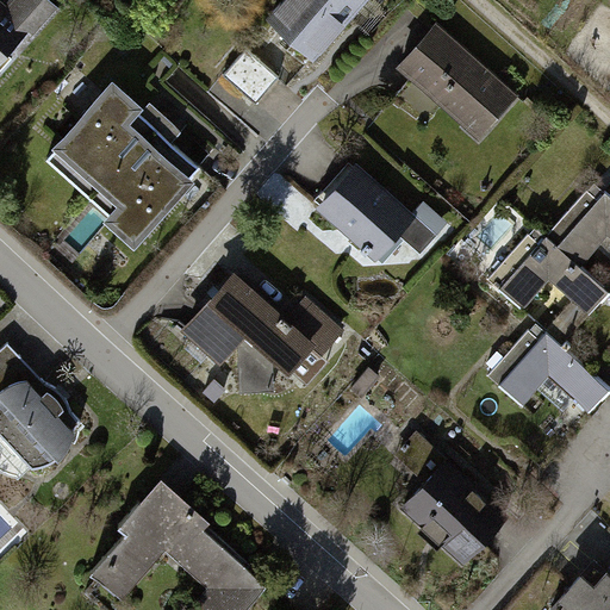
[(0,0),(0,73),(56,12),(42,0),(10,0),(7,4),(2,0),(0,0)]
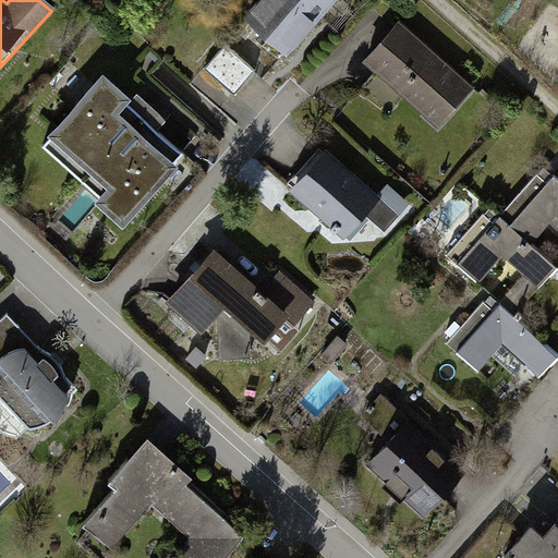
[(257,0),(244,15),(284,52),(332,0),(257,0)]
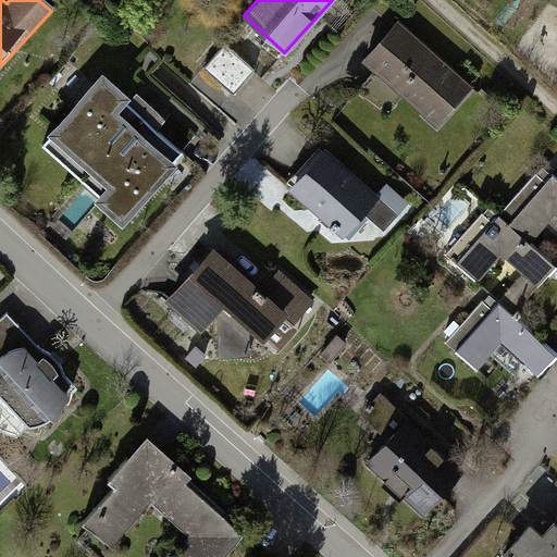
[(472,88),(399,23),(362,63),(436,128),(472,88)]
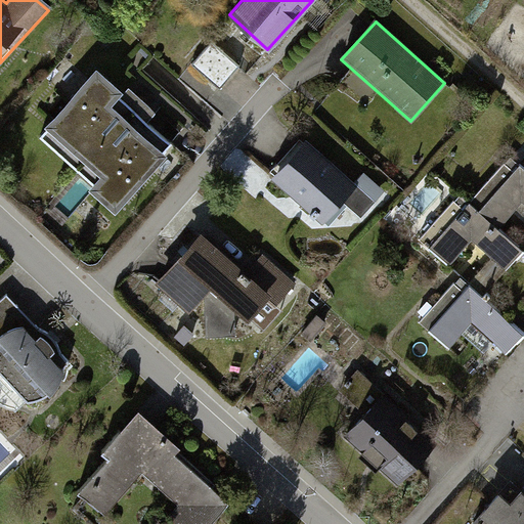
[(220,86),(241,62),(215,39),(193,62),(220,86)]
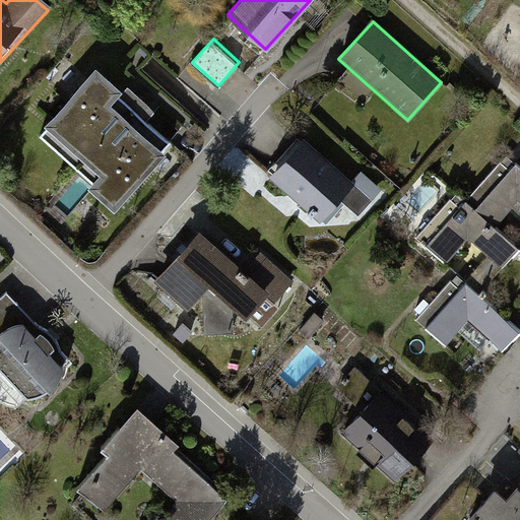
[(71,172),(140,99),(128,87),(122,93),(90,65),(81,74),(87,80),(34,136),(71,172)]
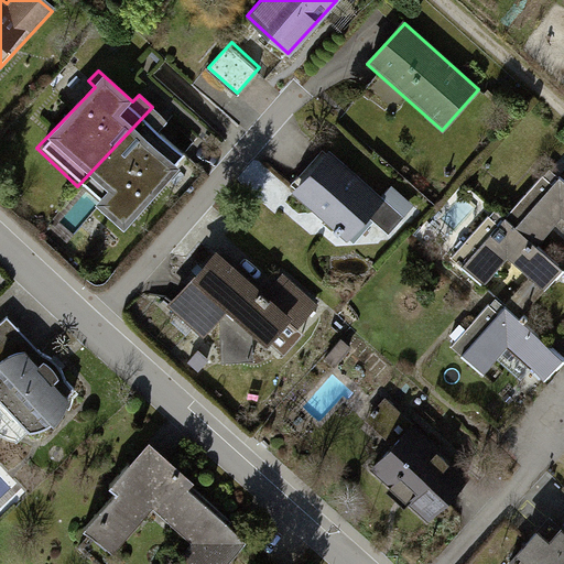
[(97,205),(120,226),(187,156),(159,130),(166,122),(152,107),(77,186),(97,205)]
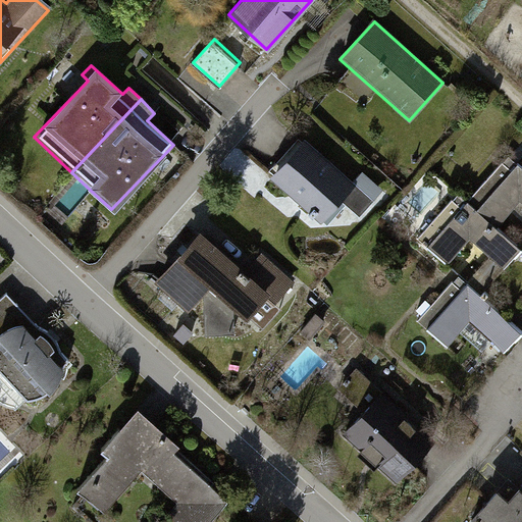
[(353,183),(302,139),(271,174),(325,221),(342,202),(360,217),(382,192),(361,173),(353,183)]
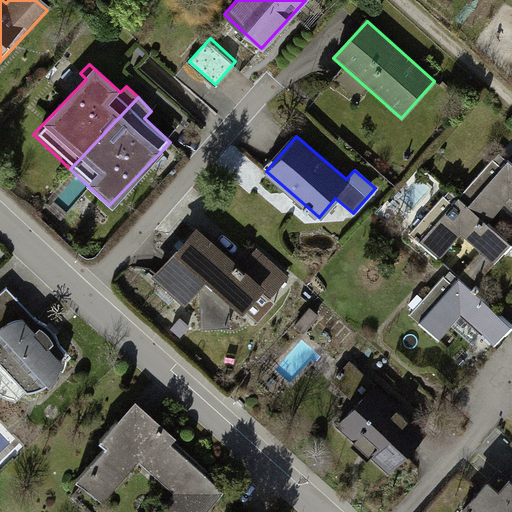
[(485,225),(510,199),(511,200),(511,163),(501,154),(458,201),(485,225)]
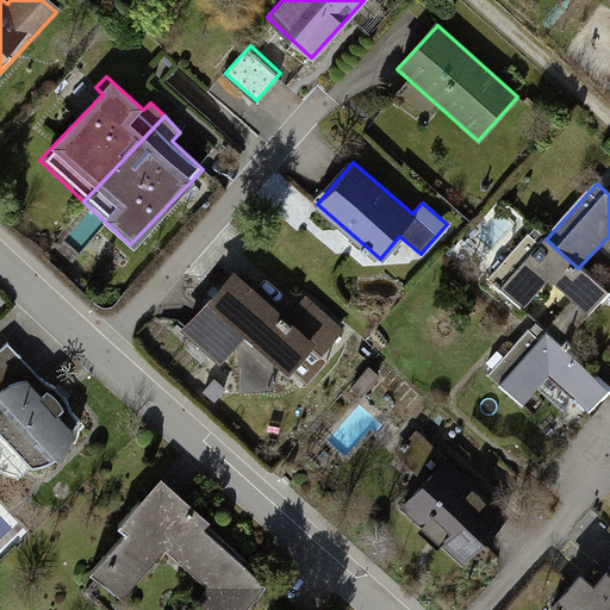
[(587,317),(608,294),(578,268),(546,240),(534,229),(490,277),(523,306),(547,280),(587,317)]
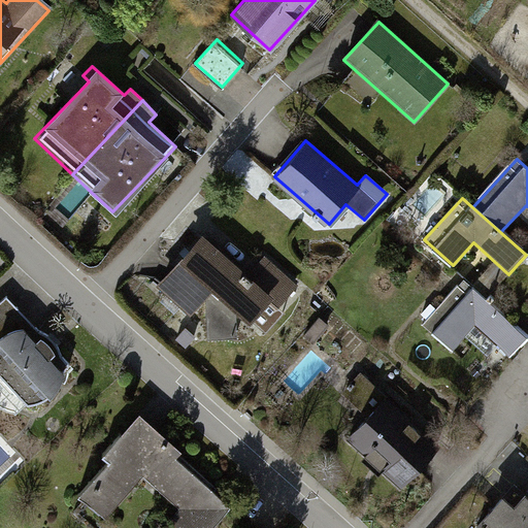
[(270,298),(201,236),(159,284),(190,311),(207,295),(206,340),(236,338),(235,314),(248,325),(270,298)]
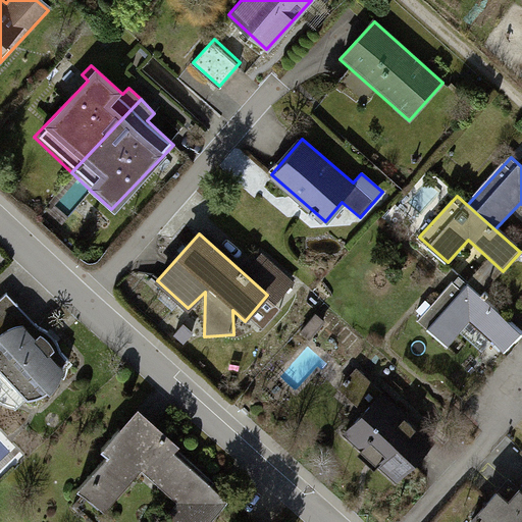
[(458,278),(420,321),(447,345),(468,320),(505,352),(521,333),(458,278)]
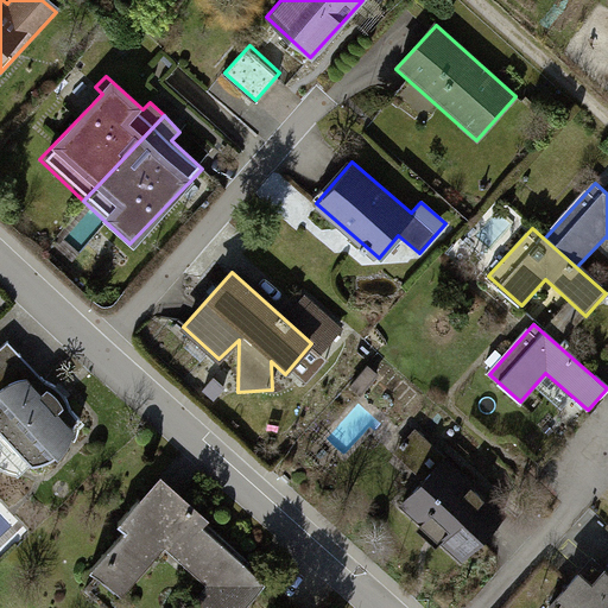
[(89,426),(10,346),(6,342),(0,347),(0,435),(23,463),(39,464),(56,455),(89,426)]
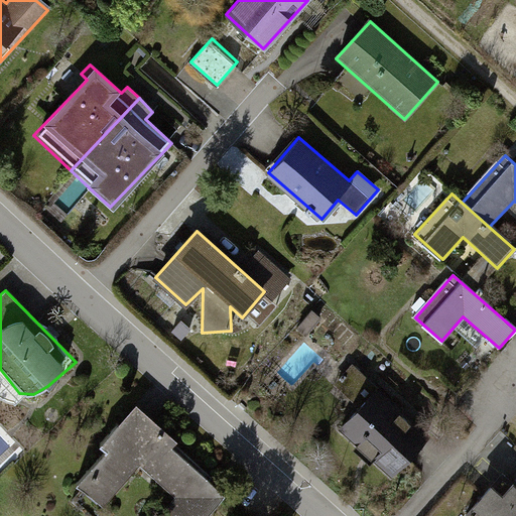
[(321,324),(310,314),(295,332),(305,341),(321,324)]
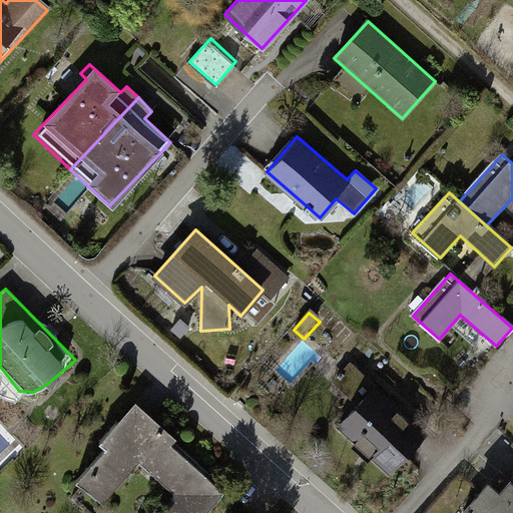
[(426,435),(349,366),(329,387),(351,406),(333,426),(388,476),(426,435)]
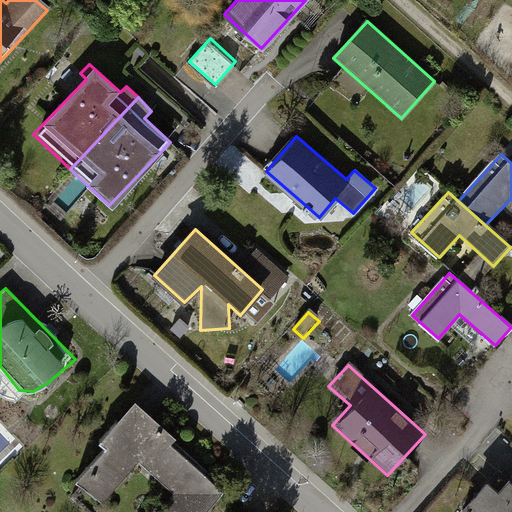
[(136,464),(154,480),(178,453),(168,444),(173,439),(132,401),(106,430),(113,437),(73,481),(99,505),(136,464)]
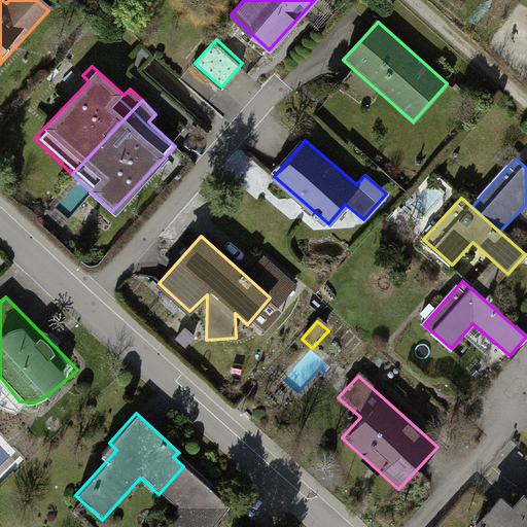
[(165,526),(209,526),(227,507),(183,466),(159,494),(179,513),(165,526)]
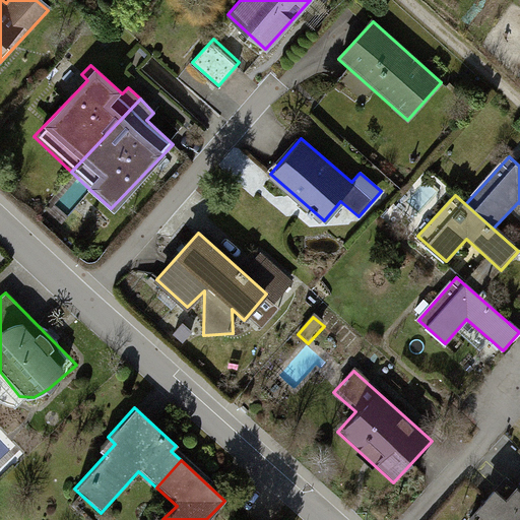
[(501,519),(519,498),(519,488),(506,476),(469,519),(501,519)]
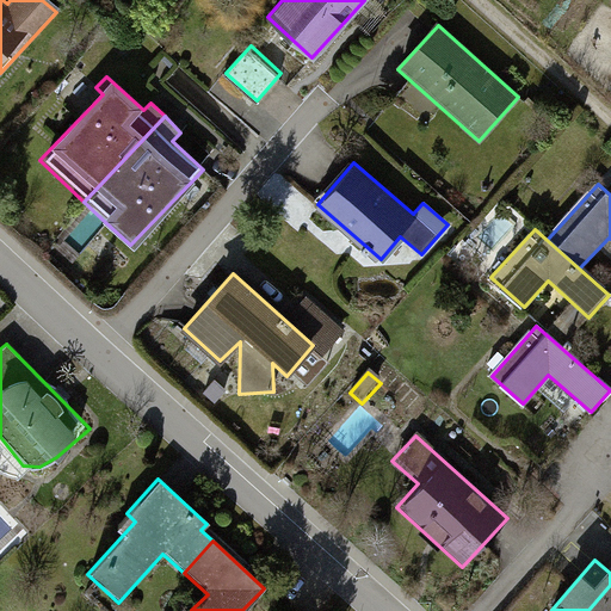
[(610,610),(610,585),(588,610),(610,610)]
